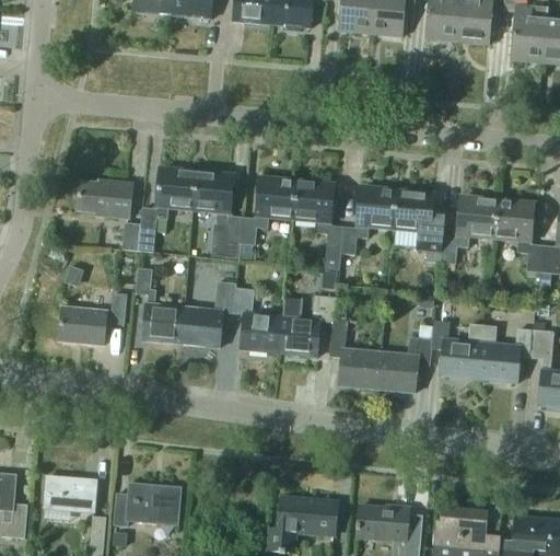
[(132,0),(131,10),(171,14),(172,0),(132,0)]
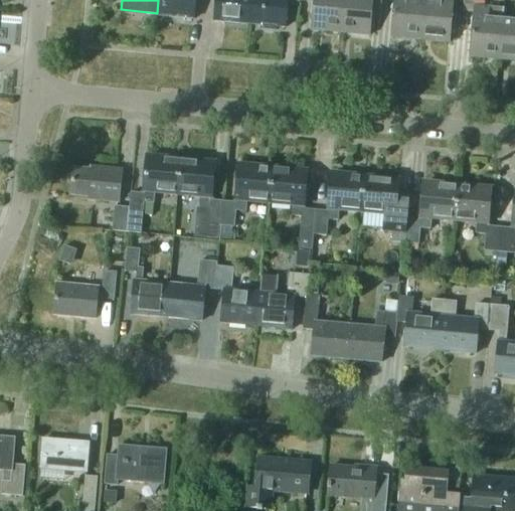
[(158,0),(157,13),(192,16),(194,0),(158,0)]
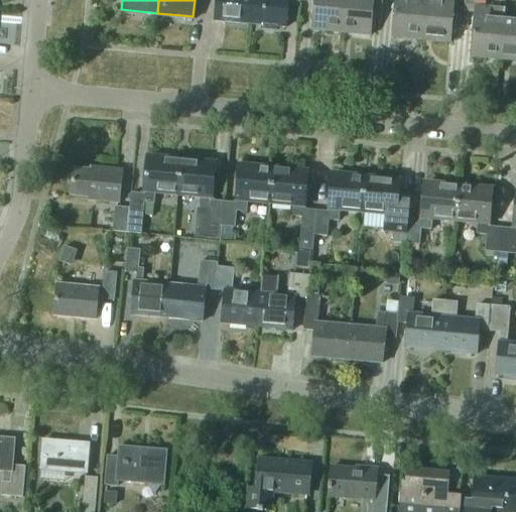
[(215,0),(214,18),(249,21),(251,0),(215,0)]
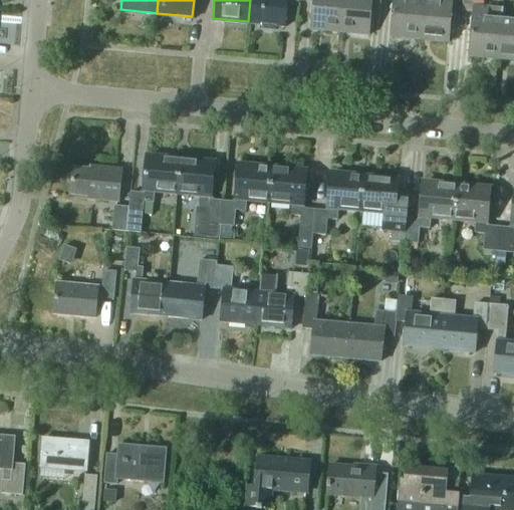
[(250,0),(248,21),(260,22),(259,26),(274,27),(275,24),(284,24),(286,0),(250,0)]
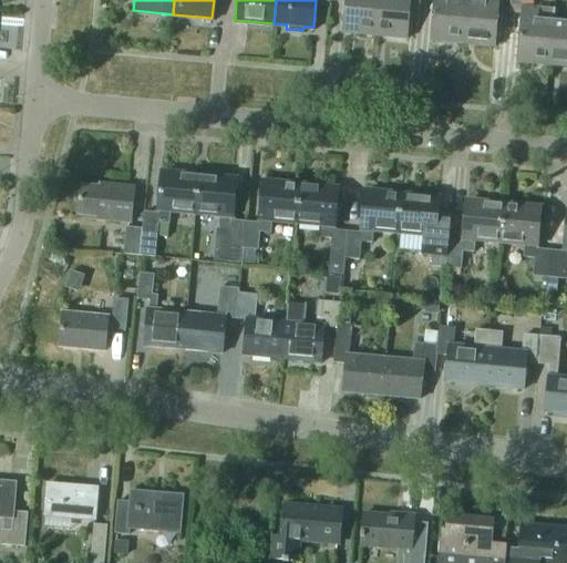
[(343,0),(341,29),(373,32),(377,0),(343,0)]
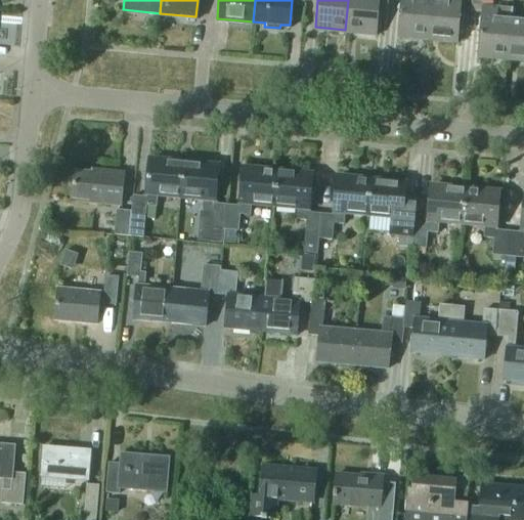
[(348,0),(345,30),(376,33),(379,0),(348,0)]
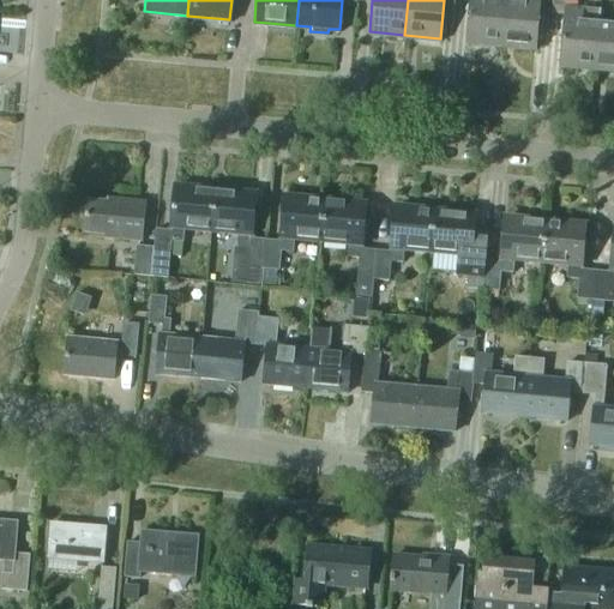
[(468,0),(464,40),(500,43),(504,0),(468,0)]
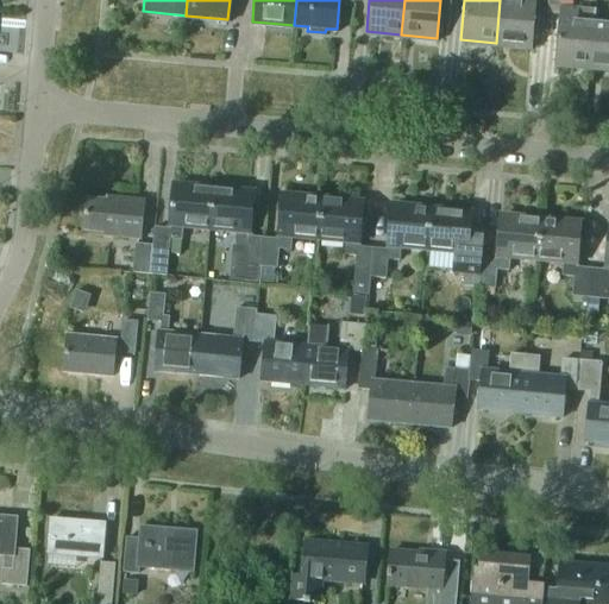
[(500,0),(496,43),(531,46),(535,0),(500,0)]
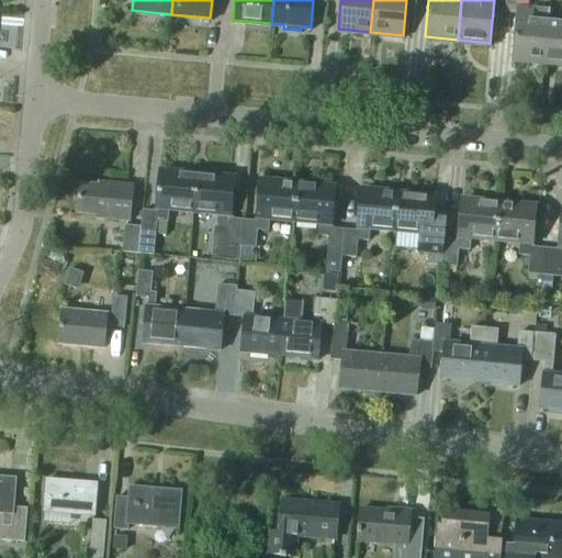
[(506,0),(505,10),(516,11),(512,58),(543,62),(548,17),(549,6),(518,2),(518,0),(506,0)]
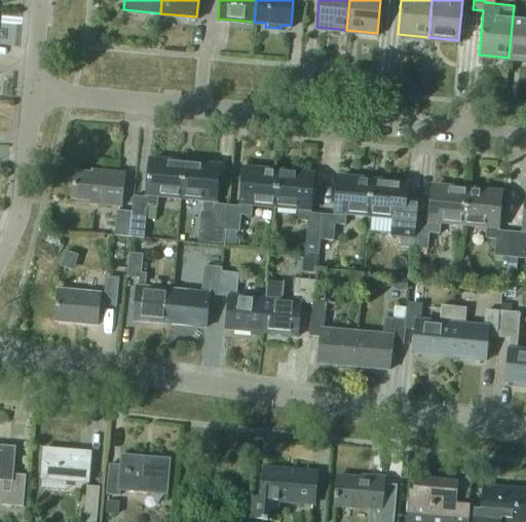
[(525,15),(513,15),(509,58),(525,59),(525,15)]
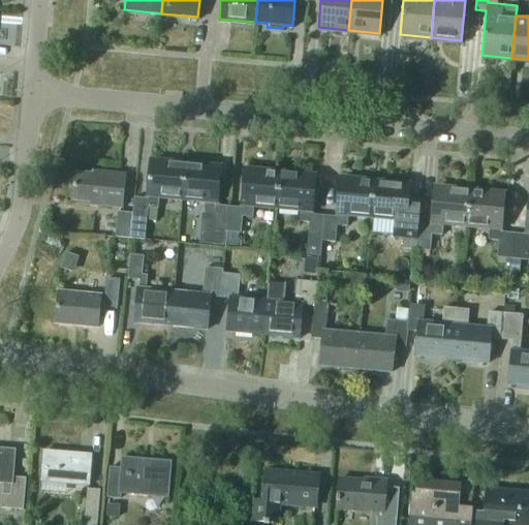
[(135,195),(134,211),(132,236),(145,237),(148,206),(159,207),(160,194),(183,196),(187,162),(152,159),(149,196),(135,195)]
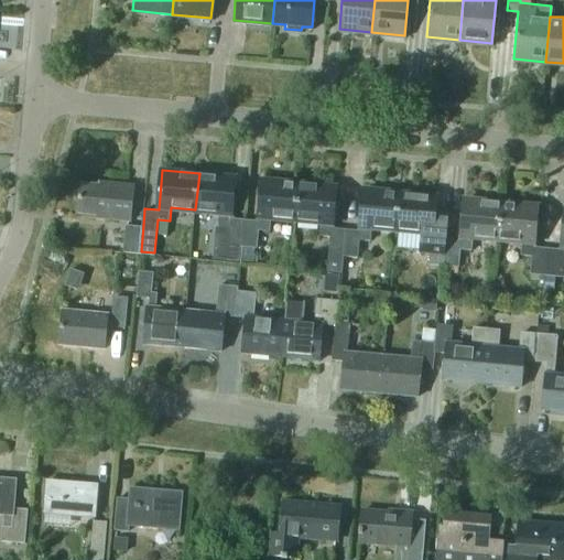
[(242,245),(245,218),(232,217),(236,176),(199,173),(195,210),(219,213),(218,225),(229,226),(227,244),(229,244),(239,245),(242,245)]
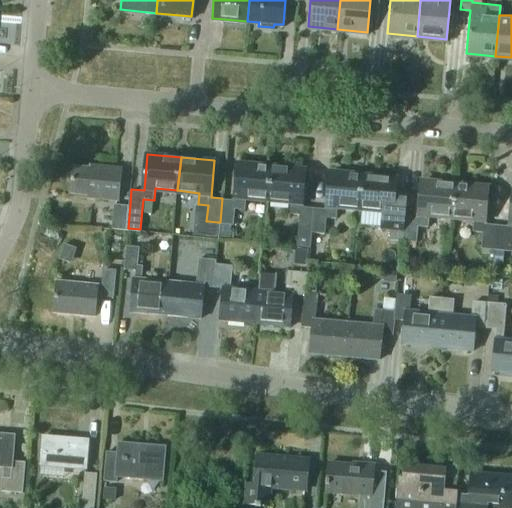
[(234,199),(222,198),(220,222),(234,224),(235,207),(245,208),(246,197),(268,199),(271,166),(238,162),(234,199)]
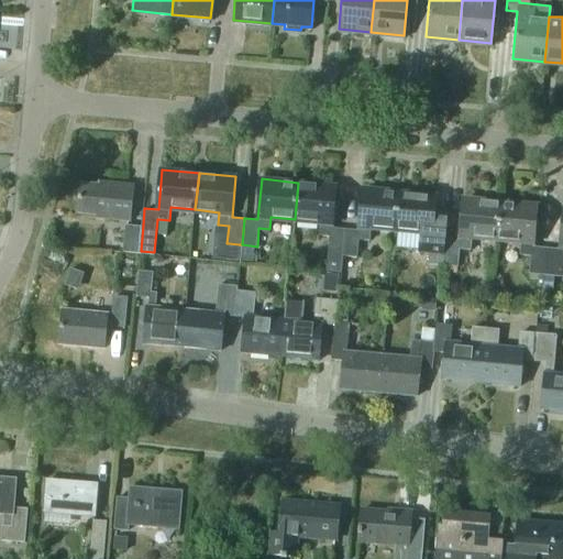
[(133,183),(99,179),(99,182),(80,181),(78,210),(106,214),(105,217),(130,219),(133,183)]
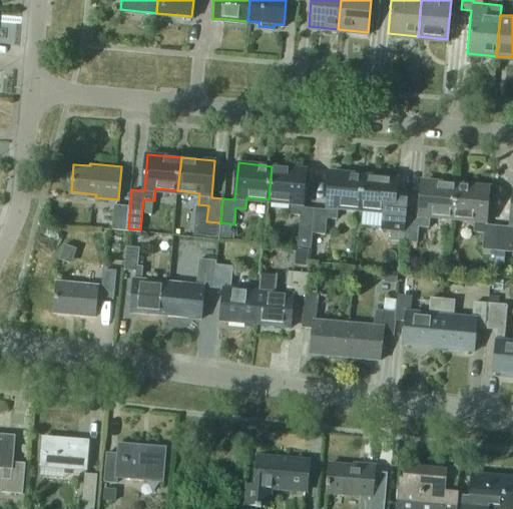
[(311,246),(312,230),(315,206),(302,205),(306,169),(272,166),(269,199),(291,201),(290,212),(302,214),(299,245),(311,246)]
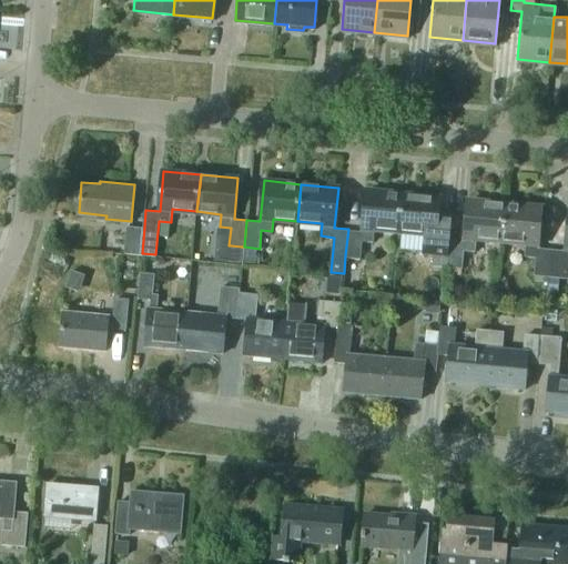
[(375,229),(399,231),(403,194),(365,190),(362,231),(348,229),(345,255),(361,258),(363,240),(374,241),(375,229)]
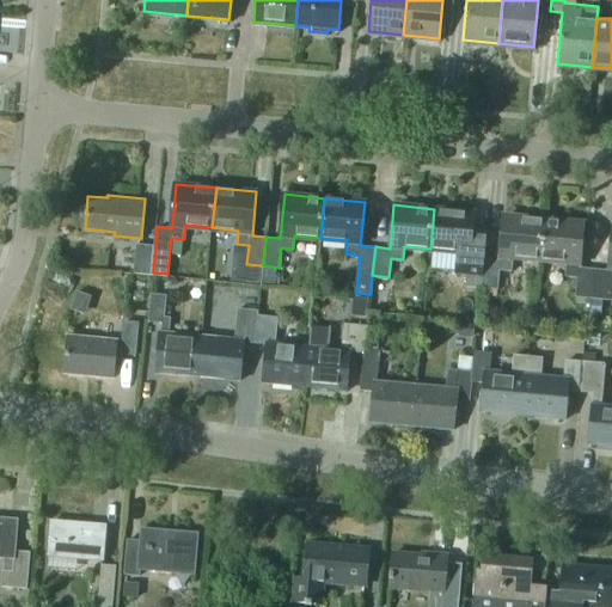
[(467,284),(482,286),(484,257),(470,256),(475,213),(434,209),(430,249),(458,251),(456,273),(469,274),(467,284)]
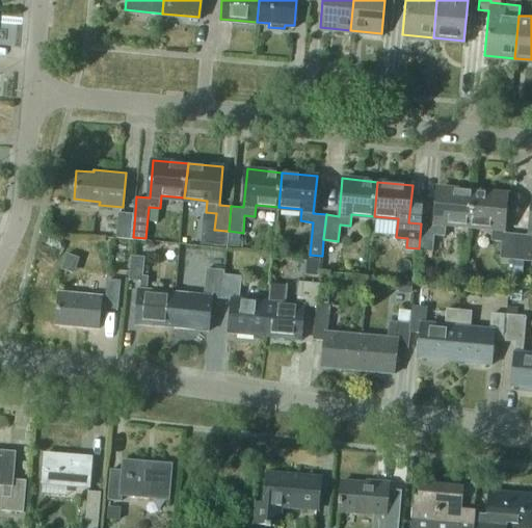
[(433,225),(421,223),(419,248),(432,249),(434,234),(445,235),(446,223),(469,226),(473,190),(437,187),(433,225)]
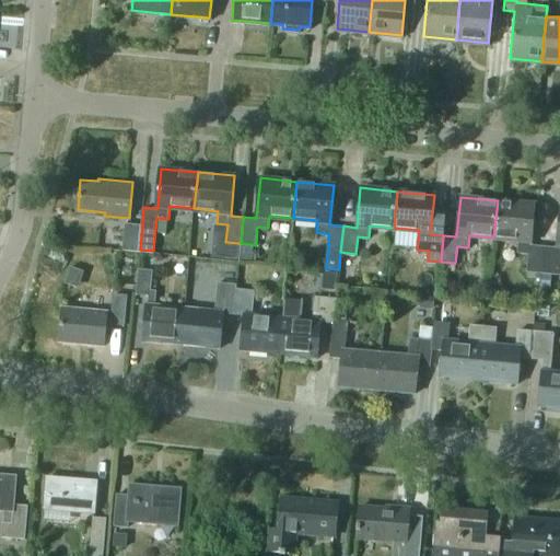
[(528,270),(541,271),(544,245),(531,243),(534,204),(498,200),(493,238),(518,240),(517,252),(529,253),(528,270)]
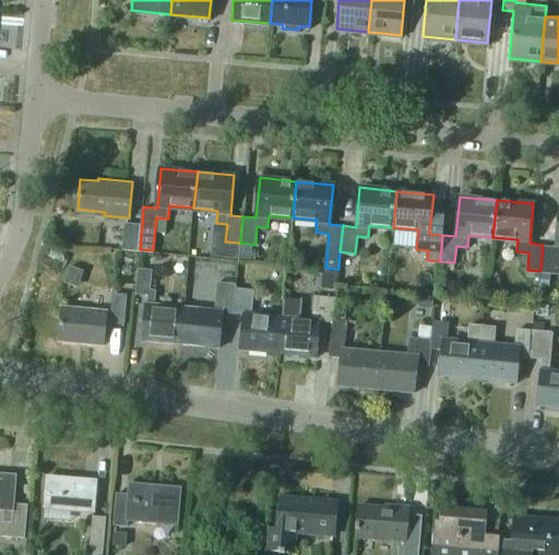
[(543,245),(540,271),(551,272),(555,272),(555,269),(558,269),(558,214),(556,246),(543,245)]
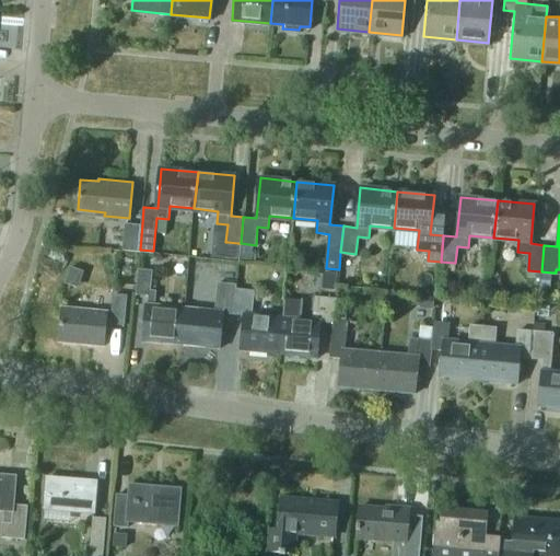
[(123,248),(140,250),(142,223),(126,222),(123,248)]
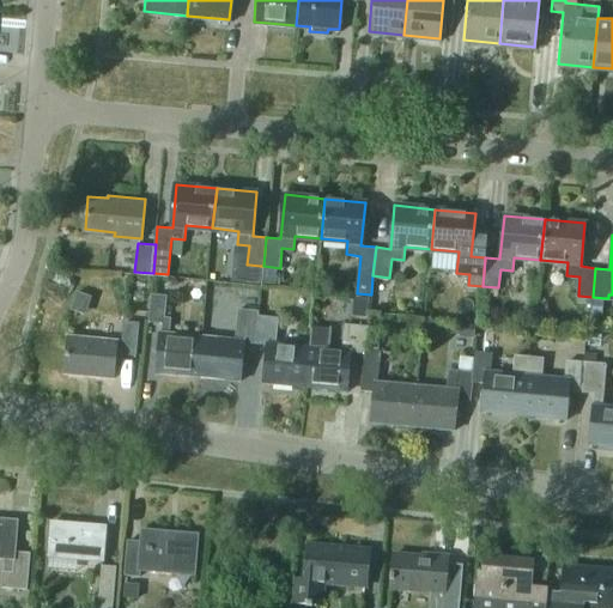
[(262,266),(260,266),(249,265),(248,278),(247,280),(260,281),(262,266)]
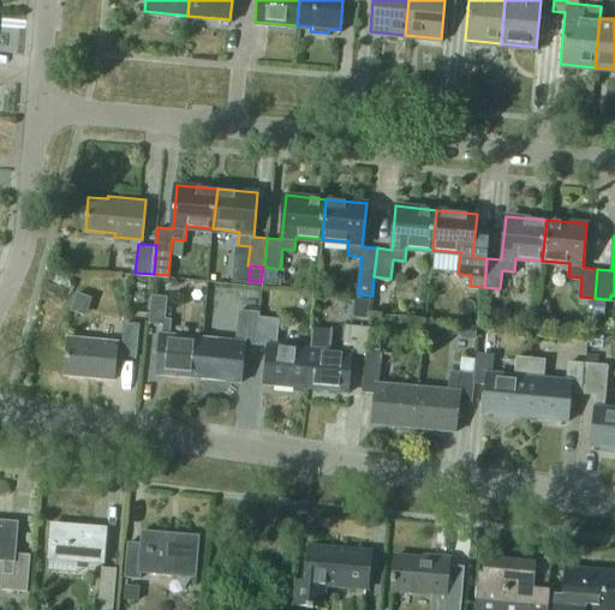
[(157,372),(198,376),(202,335),(169,332),(171,317),(163,317),(166,295),(151,294),(149,321),(163,322),(163,330),(161,330),(157,372)]
